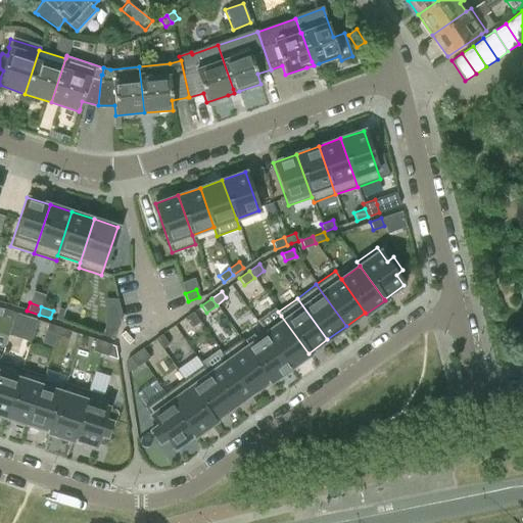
[(12,321),(15,313),(3,308),(1,317),(12,321)]
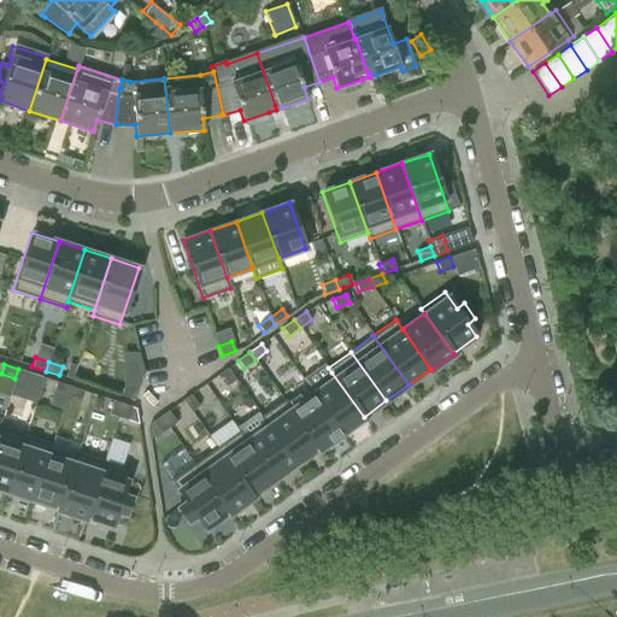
[(235,380),(227,368),(219,374),(228,386),(235,380)]
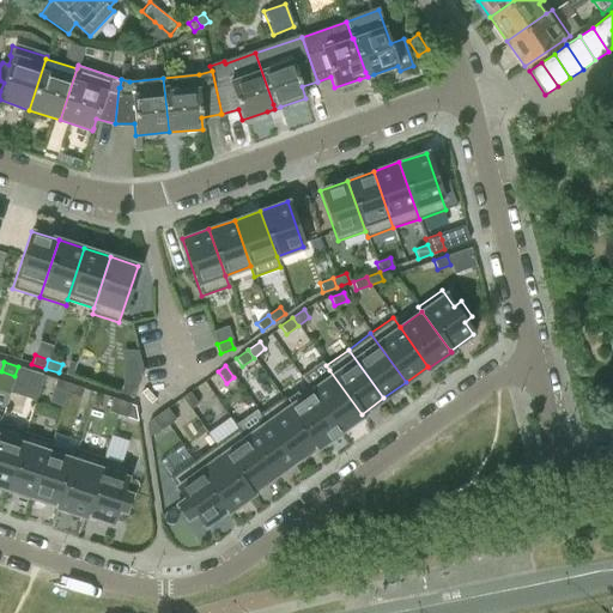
[(29,381),(31,371),(18,366),(14,376),(29,381)]
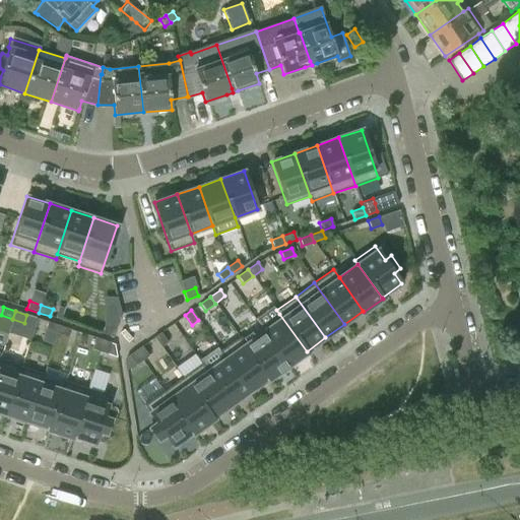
[(307,351),(279,314),(261,327),(263,331),(288,366),(307,352),(307,351)]
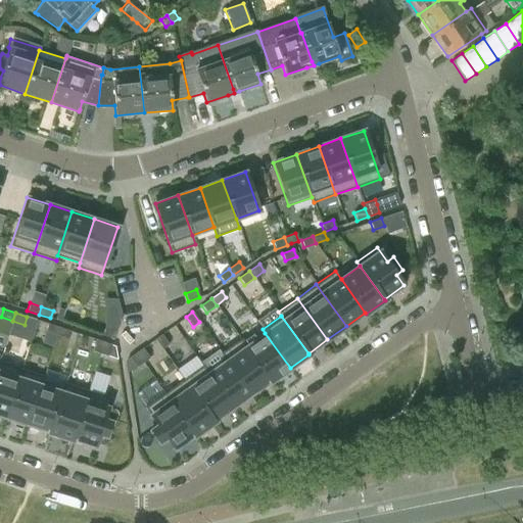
[(56,335),(59,328),(47,324),(45,331),(56,335)]
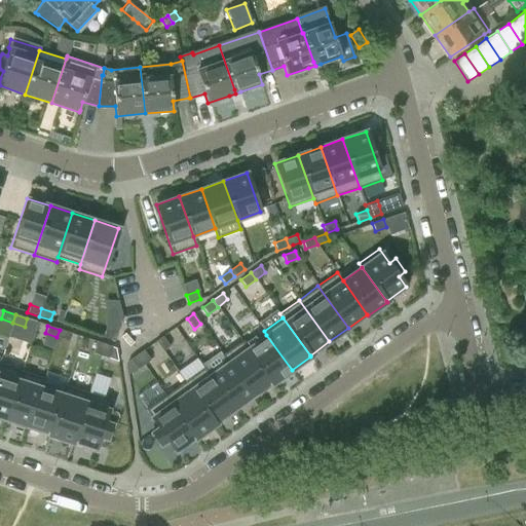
[(103,337),(114,341),(117,333),(105,329),(103,337)]
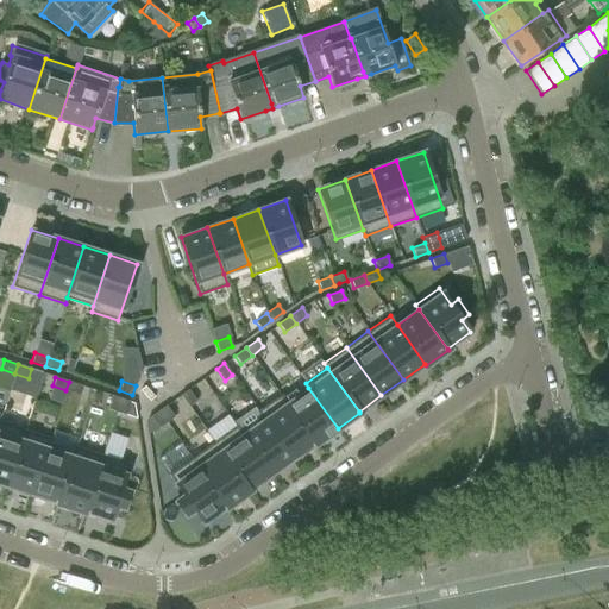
[(80,395),(82,385),(69,382),(66,390),(80,395)]
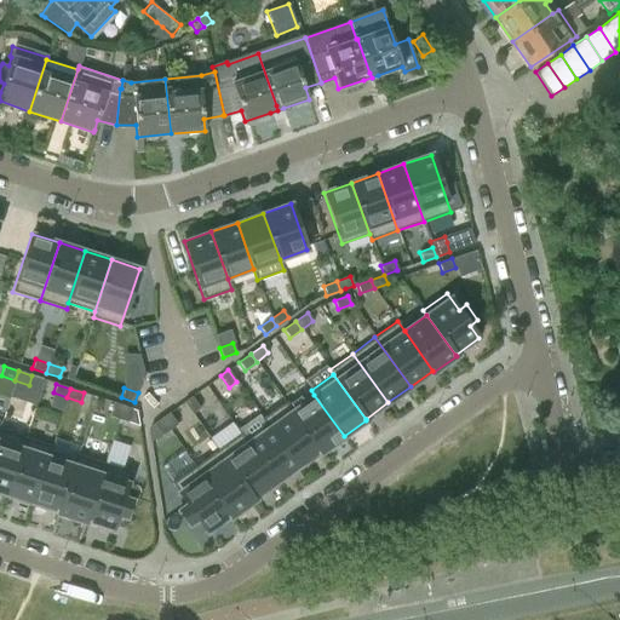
[(344,436),(314,395),(292,411),(320,451),(321,453),(344,436)]
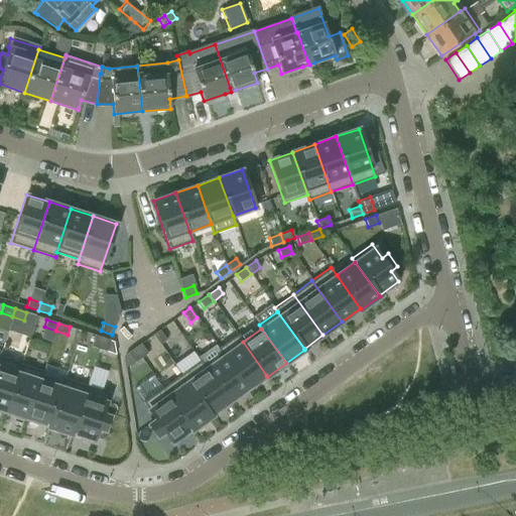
[(166,340),(159,330),(152,335),(159,345),(166,340)]
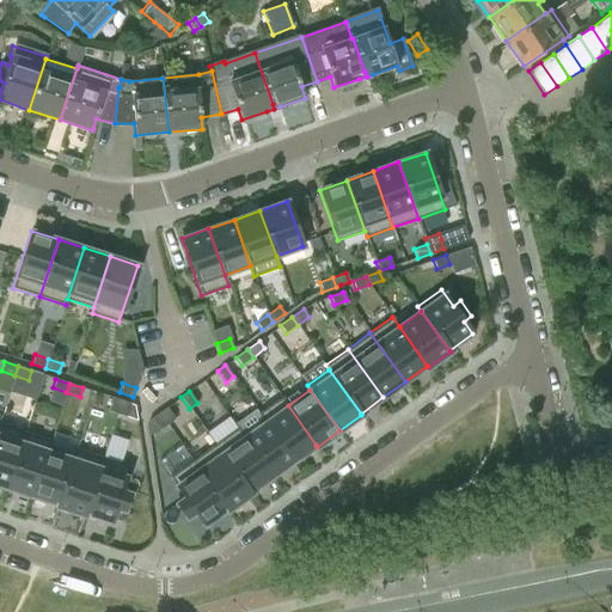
[(116,414),(121,401),(112,397),(108,411),(116,414)]
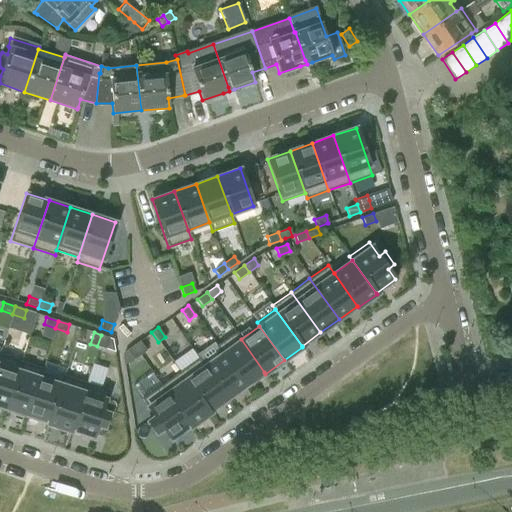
[(264,372),(241,339),(235,332),(217,345),(222,353),(246,386),(264,372)]
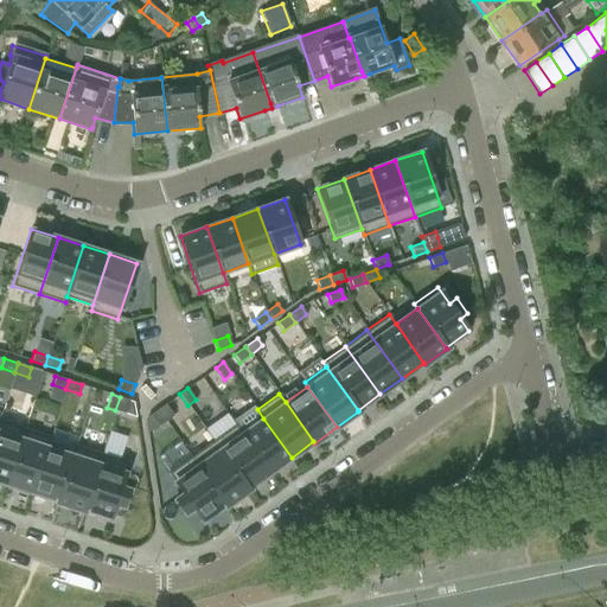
[(125,414),(129,400),(120,397),(115,410),(125,414)]
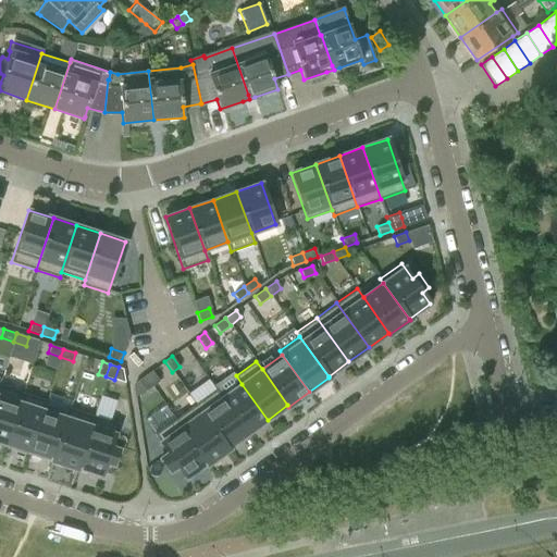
[(119,367),(114,380),(124,383),(122,368),(119,367)]
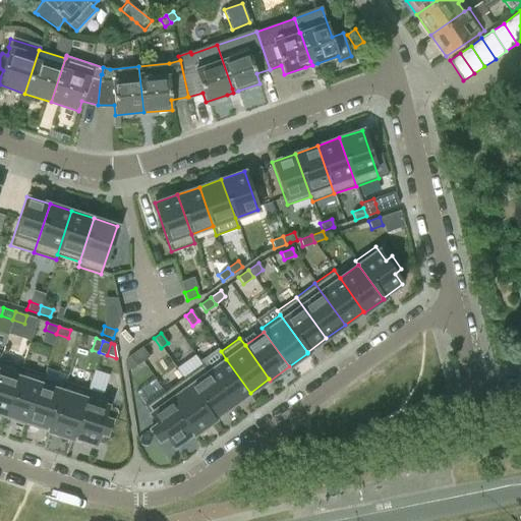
[(149,356),(141,346),(135,351),(142,361),(149,356)]
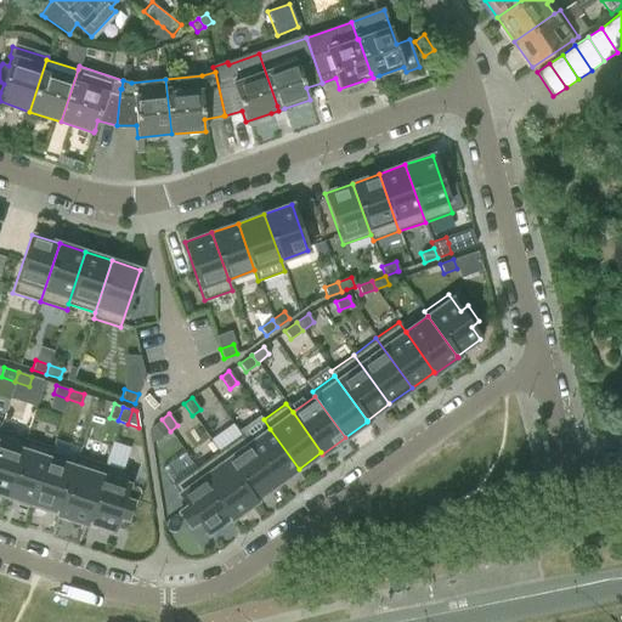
[(170,431),(162,419),(153,425),(162,437),(170,431)]
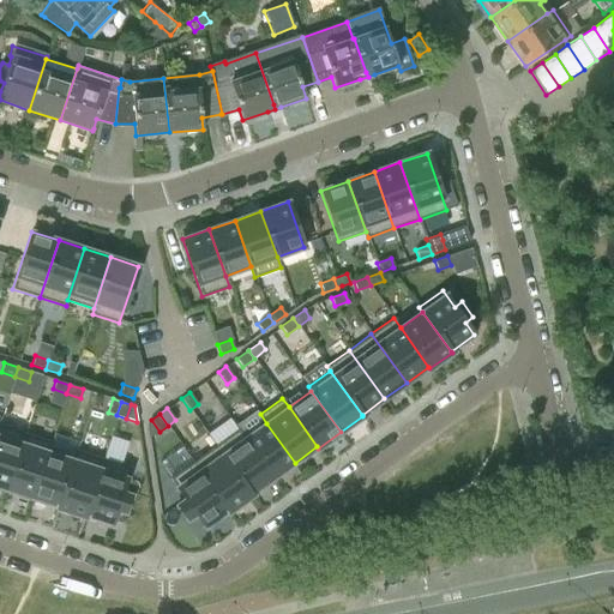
[(295,463),(266,423),(245,439),(272,479),(295,463)]
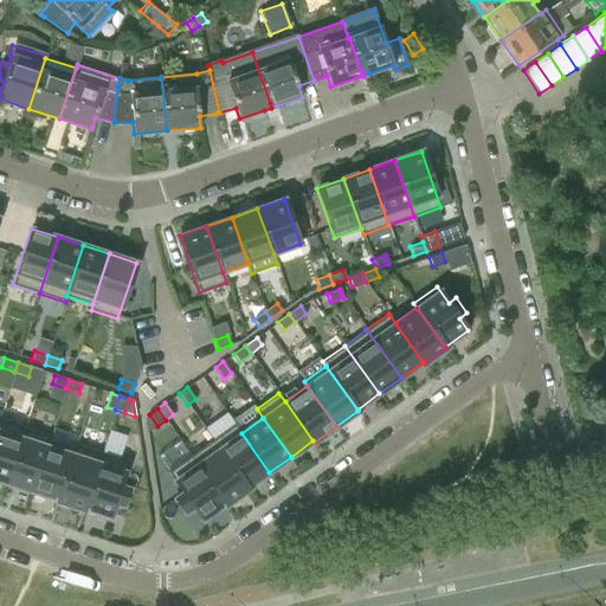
[(0,481),(6,483),(21,438),(25,427),(0,419),(0,481)]
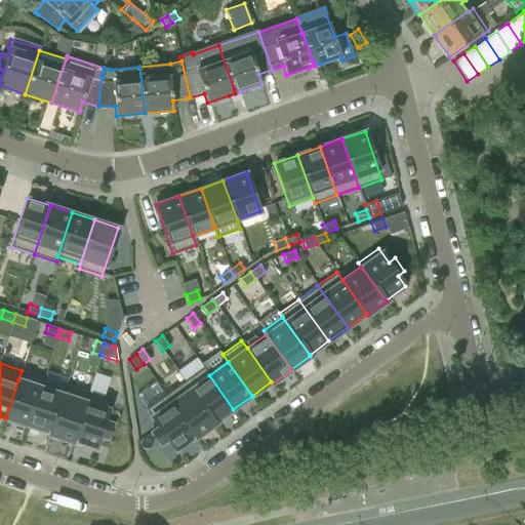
[(233,409),(209,375),(203,367),(185,380),(214,422),(233,409)]
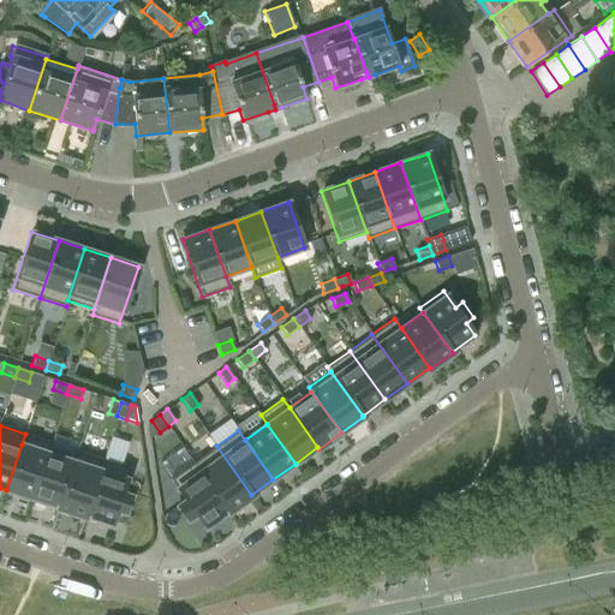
[(123,461),(130,440),(113,434),(106,455),(123,461)]
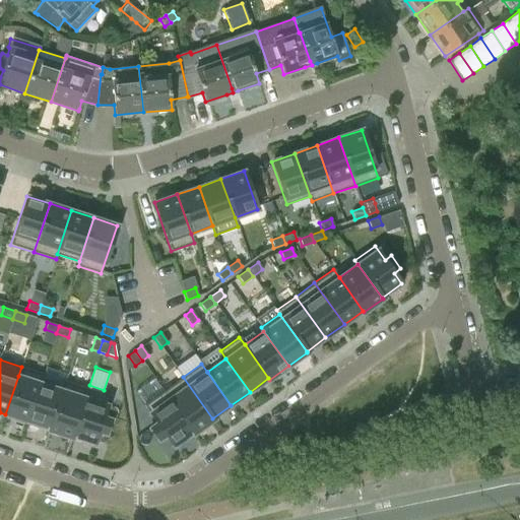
[(27,423),(40,383),(18,376),(5,414),(27,423)]
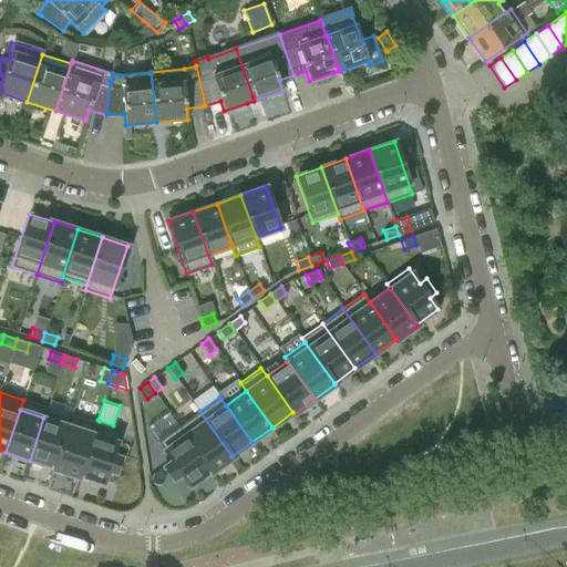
[(151,424),(161,437),(179,423),(169,410),(151,424)]
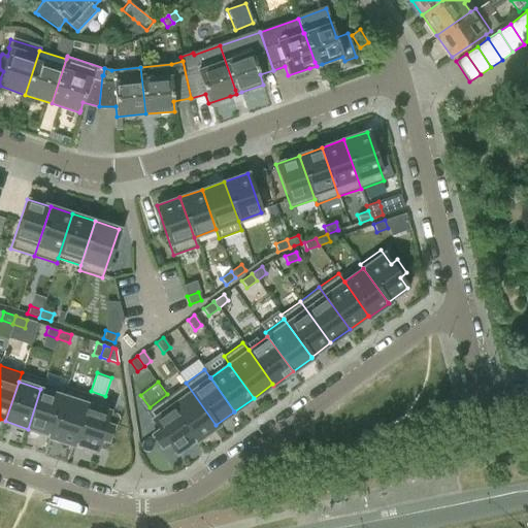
[(216,425),(186,383),(166,397),(196,438),(197,440),(217,426),(216,425)]
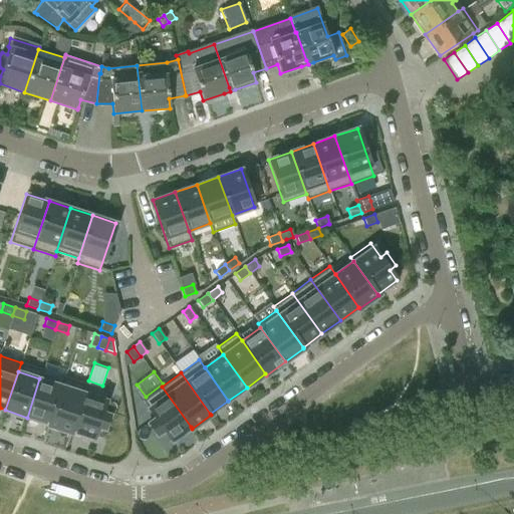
[(48,425),(62,381),(41,374),(39,378),(27,418),(48,425)]
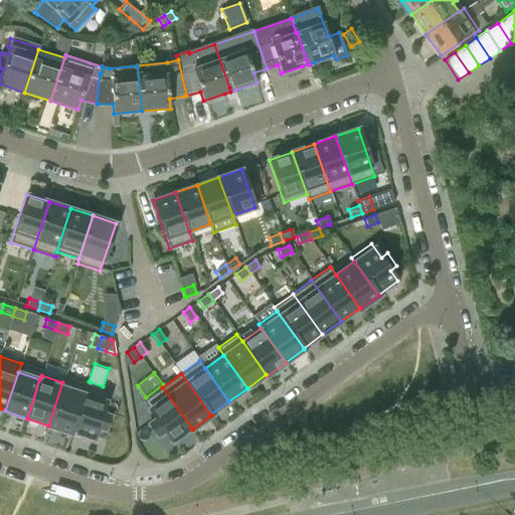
[(70,433),(87,384),(64,377),(62,382),(48,425),(48,426),(69,434),(70,433)]
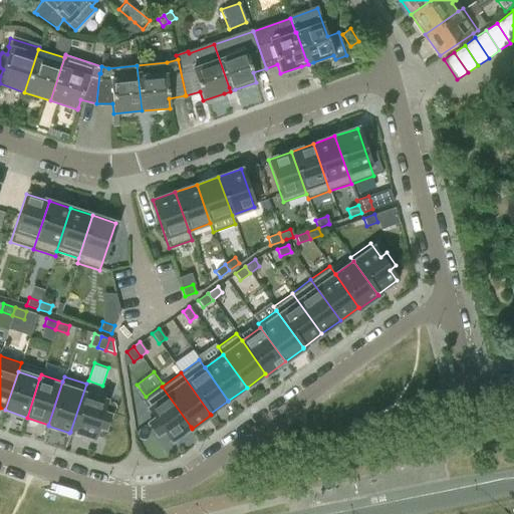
[(109,415),(102,412),(108,392),(86,383),(70,432),(93,439),(97,428),(104,430),(109,415)]
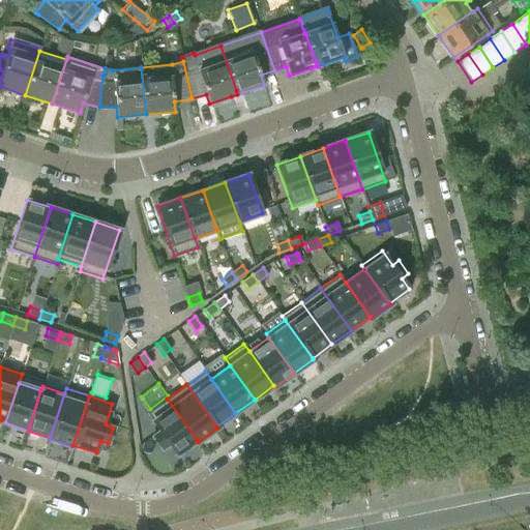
[(197,440),(167,399),(147,413),(159,431),(153,436),(163,449),(170,444),(177,454),(197,440)]
